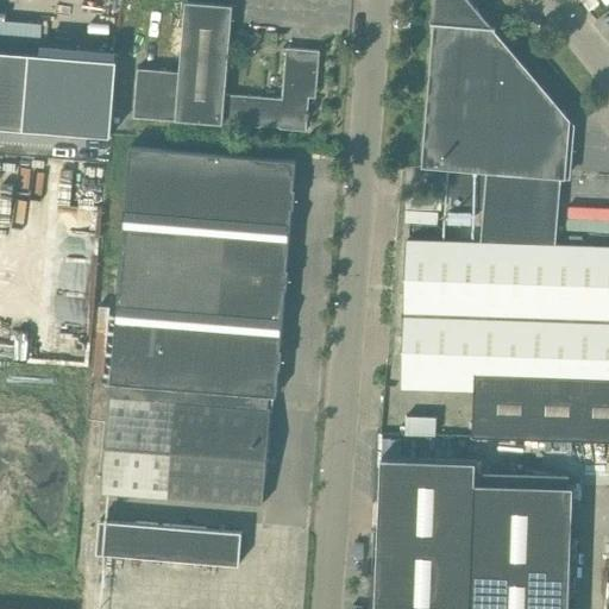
[(566,177),(571,119),(470,0),(435,0),(422,165),(449,168),(446,195),(454,195),(453,207),(484,209),(481,243),(557,245),(562,177),(566,177)]
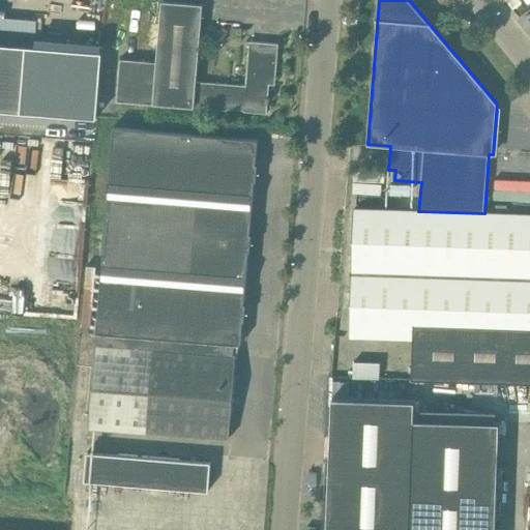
[(203,4),(182,3),(162,1),(156,62),(150,62),(150,57),(142,56),(142,61),(120,59),(117,101),(194,108),(195,107),(211,108),(210,109),(227,111),(227,109),(244,110),(243,112),(267,113),(267,102),(269,102),(269,97),(268,97),(270,76),(275,76),(278,43),(249,41),(245,86),(196,82),(203,4)]
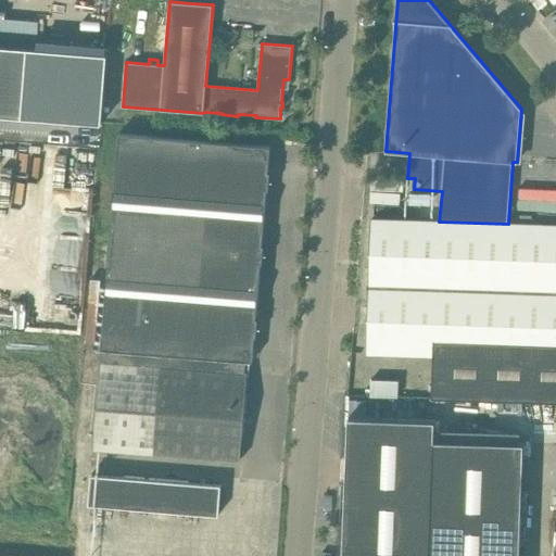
[(238,35),(219,26),(211,45),(229,53),(238,35)]
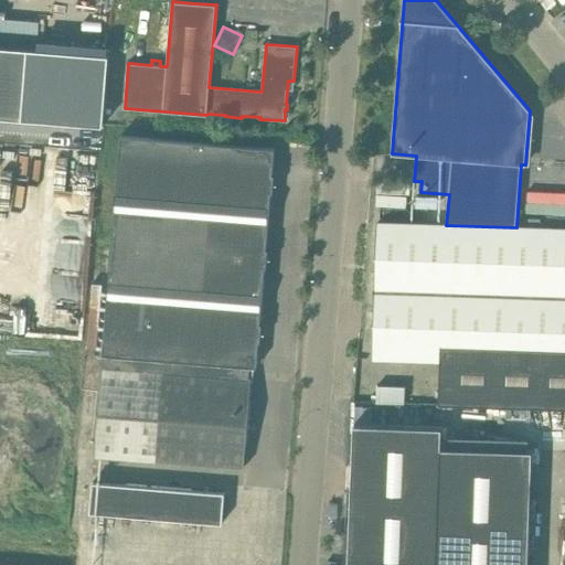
[(0,117),(104,126),(109,55),(0,46),(0,117)]
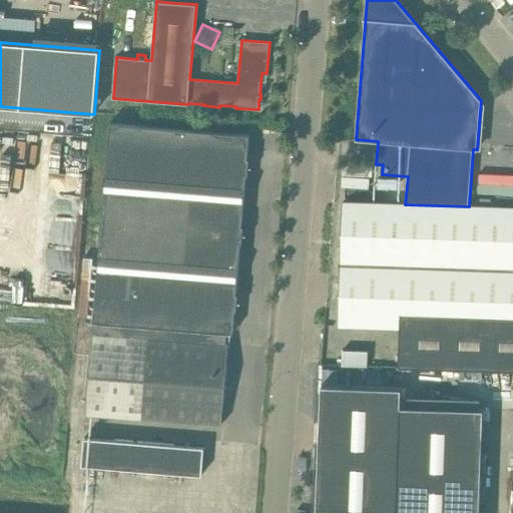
[(142,418),(221,425),(228,345),(226,344),(227,333),(233,333),(249,134),(111,123),(90,392),(88,414),(142,418)]
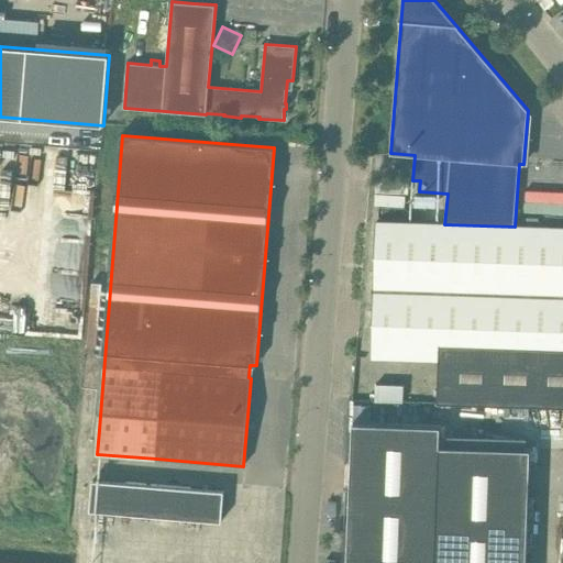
[(374,289),(562,295),(562,228),(515,227),(444,224),(376,222),(374,289)]
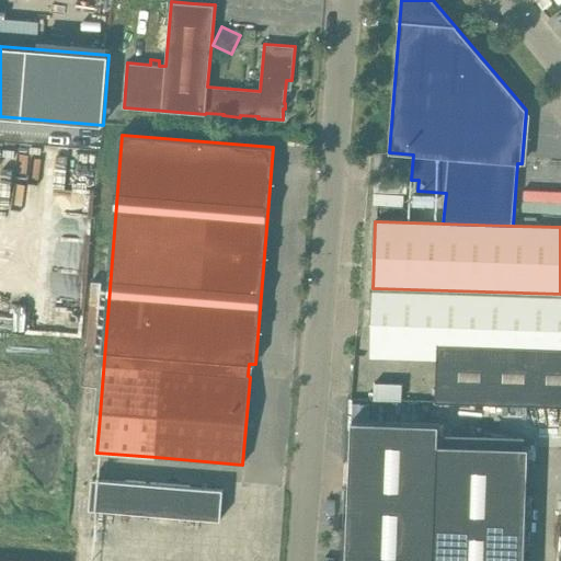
[(437,358),(436,401),(560,405),(560,294),(373,288),(370,356),(437,358)]
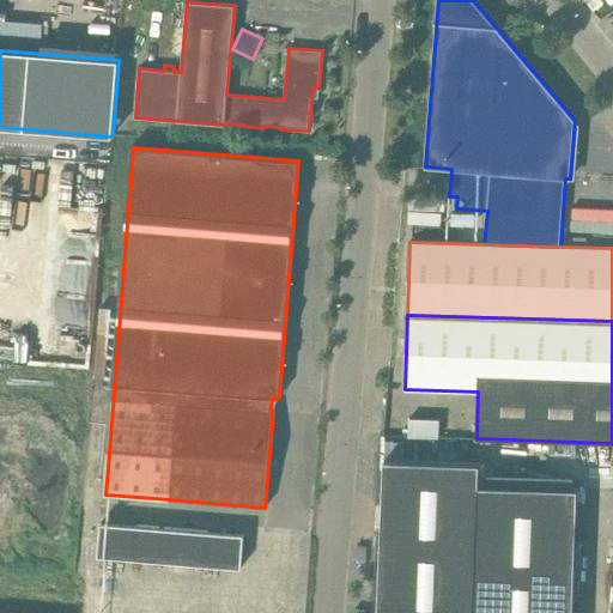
[(574,612),(577,487),(479,485),(480,463),(384,460),(378,612),(574,612)]
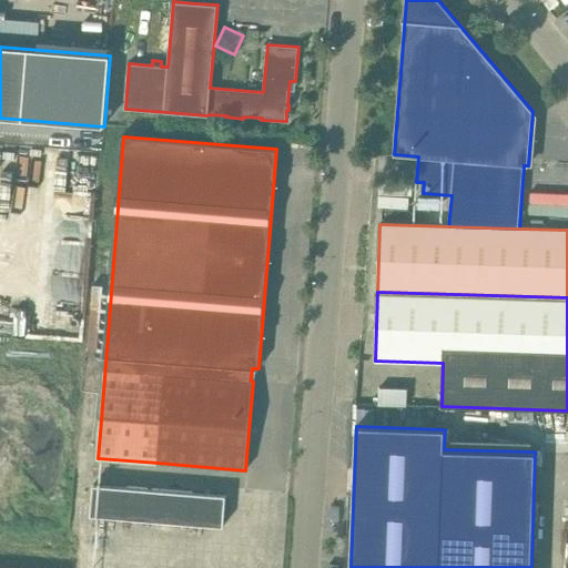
[(226,496),(204,494),(93,485),(91,516),(224,527),(226,496)]
